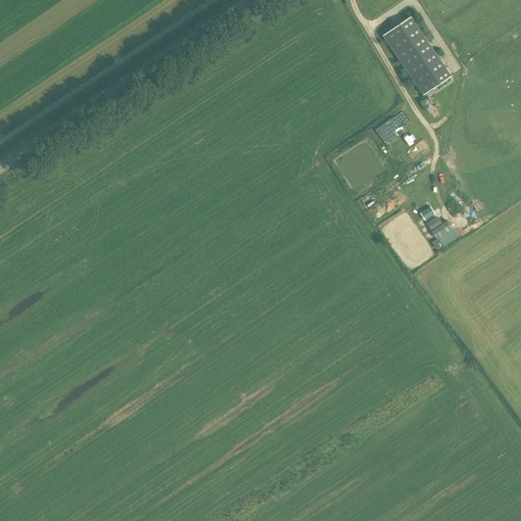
[(450,76),(409,15),(381,35),(422,94),(450,76)]
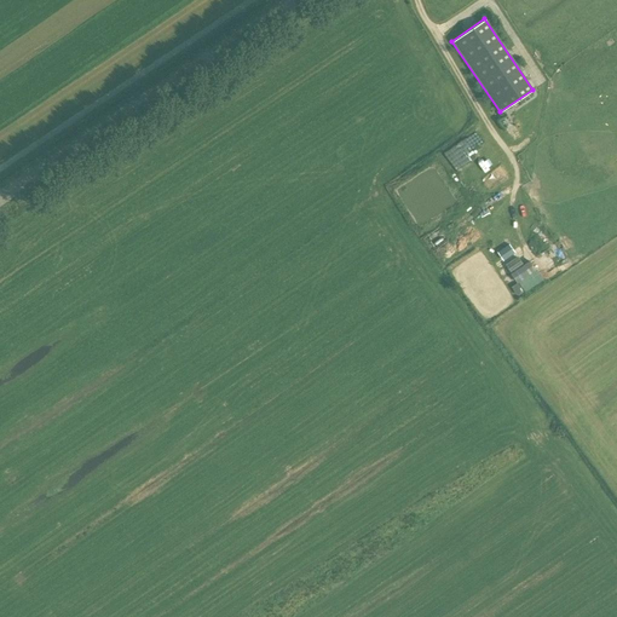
[(495,251),(501,259),(513,251),(507,242),(495,251)]
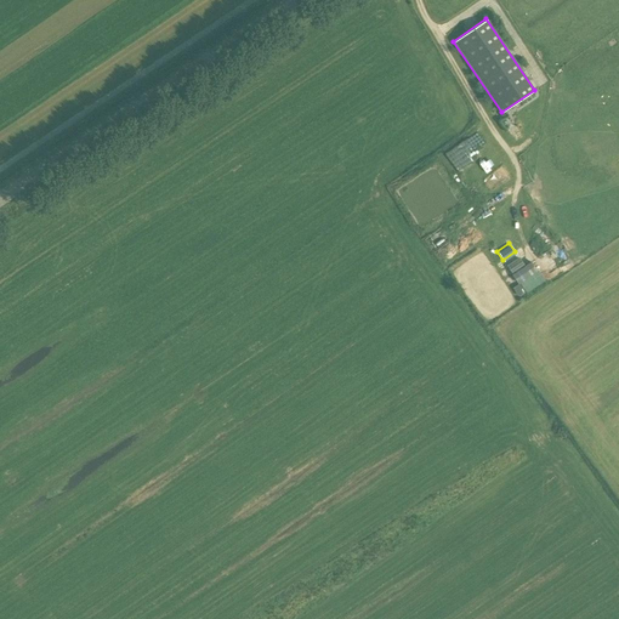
[(523,262),(518,256),(506,266),(510,270),(511,271),(523,262)]
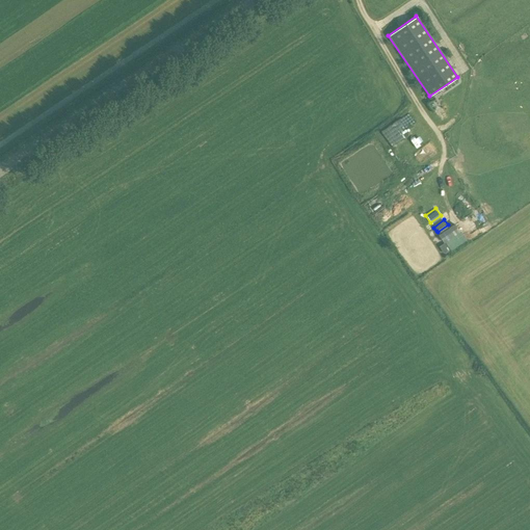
[(436,233),(443,241),(458,229),(453,221),(436,233)]
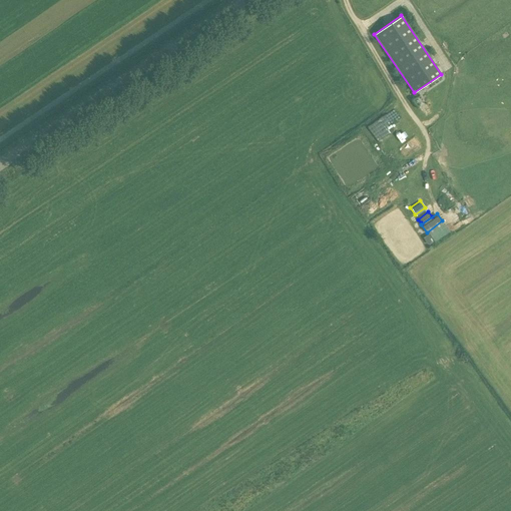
[(434,240),(449,229),(442,220),(421,235),(426,243),(433,239),(434,240)]
